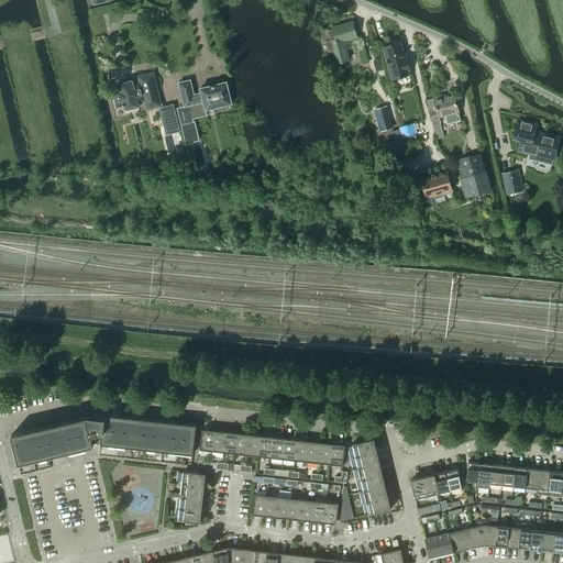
[(328,51),(333,50),(338,63),(349,59),(343,40),(356,36),(352,21),(332,28),(332,29),(328,31),(330,41),(326,42),(328,51)]
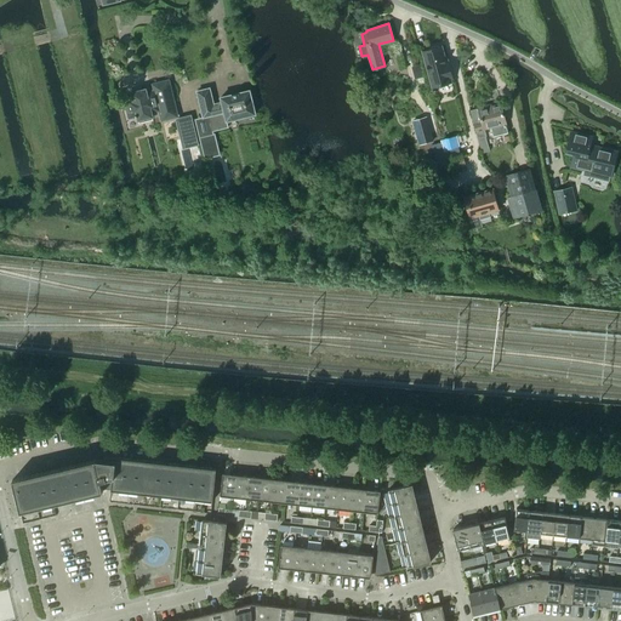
[(437,45),(431,46),(431,49),(422,51),(433,87),(451,81),(450,79),(453,78),(445,52),(444,53),(442,46),(439,46),(437,45)]
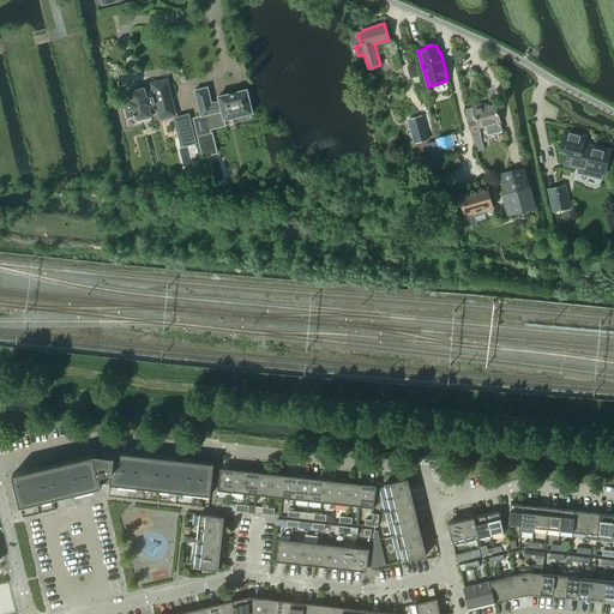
[(416,64),(409,66),(413,78),(419,76),(416,64)]
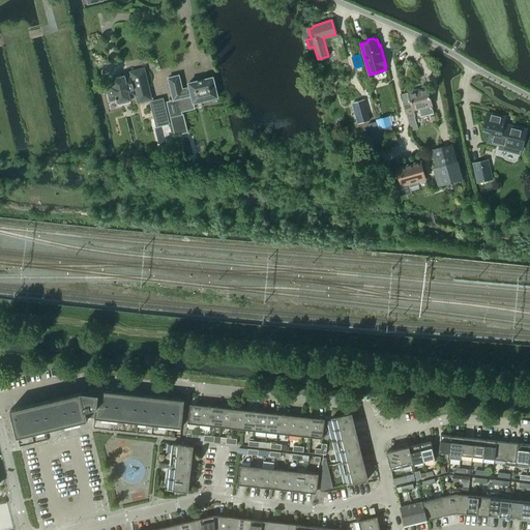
[(113,82),(106,83),(110,100),(115,99),(117,98),(118,102),(129,99),(129,96),(136,94),(138,102),(151,98),(144,68),(130,71),(131,77),(125,79),(124,76),(112,79),(113,82)]
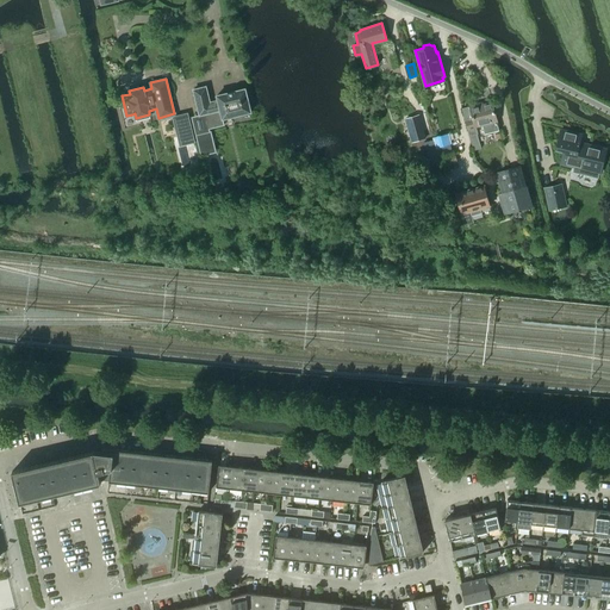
[(206,86),(193,89),(199,114),(205,113),(209,128),(224,124),(223,118),(232,116),(241,114),(241,113),(250,111),(246,88),(235,91),(226,93),(217,95),(218,100),(210,103),(209,98),(207,93),(206,86)]
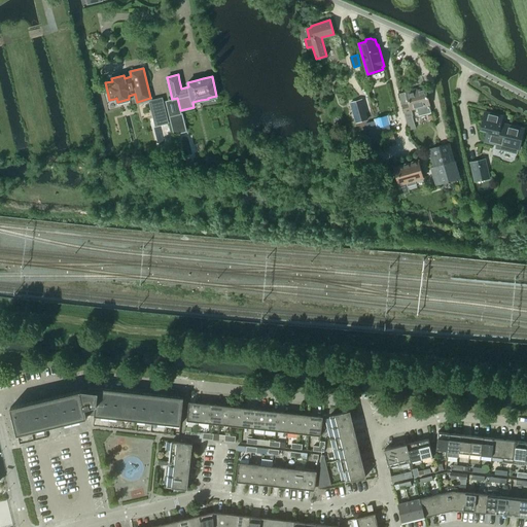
[(419,115),(431,112),(429,104),(425,89),(414,91),(413,90),(406,91),(407,93),(400,94),(402,101),(406,113),(405,113),(408,125),(410,130),(416,128),(414,123),(412,111),(411,109),(417,107),(419,115)]
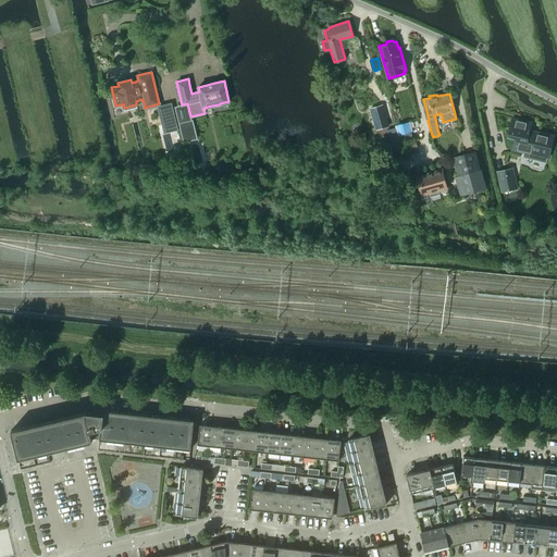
[(171,103),(159,107),(163,124),(175,122),(171,103)]
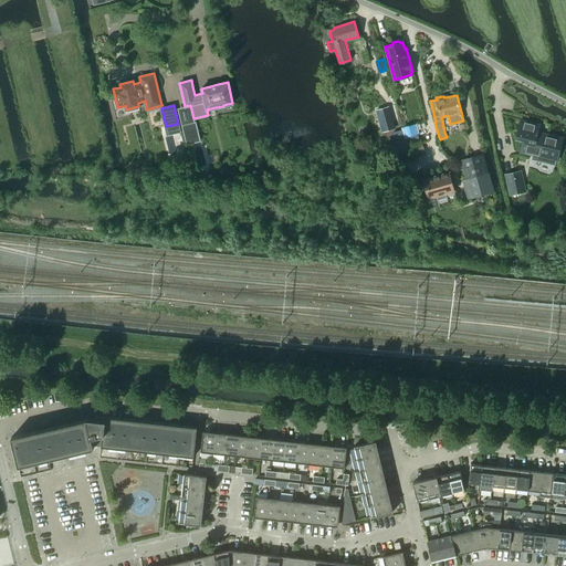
[(376,109),(383,132),(394,128),(388,106),(376,109)]
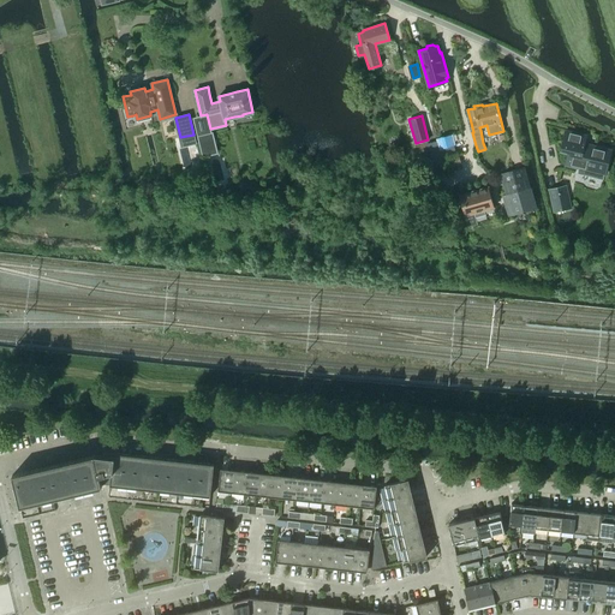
[(590,145),(589,145),(584,144),(586,136),(566,131),(561,150),(568,151),(565,165),(579,167),(578,173),(603,179),(604,174),(610,150),(590,145)]
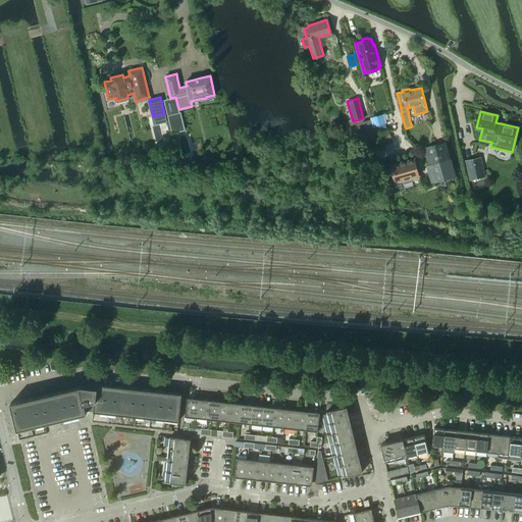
[(179,112),(167,115),(172,133),(176,132),(175,127),(184,125),(179,112)]
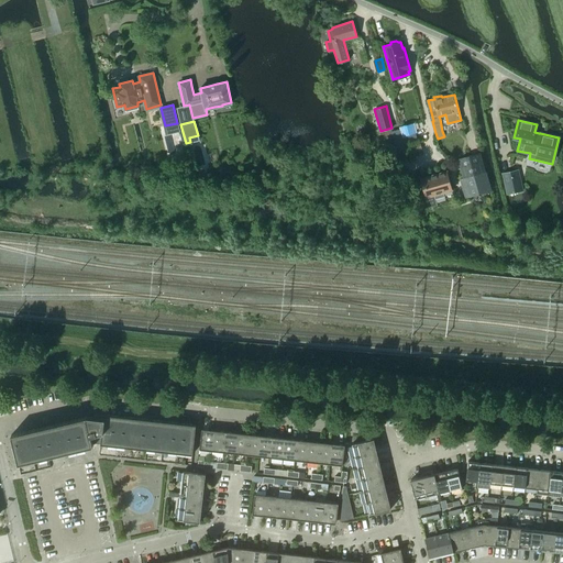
[(403,133),(405,142),(418,139),(416,130),(403,133)]
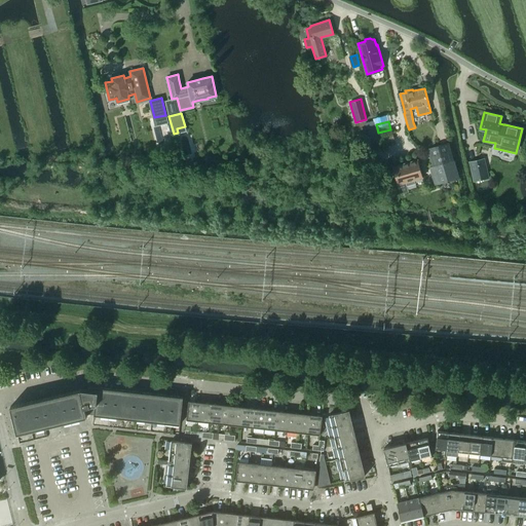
[(426,149),(433,166),(453,160),(448,143),(426,149)]
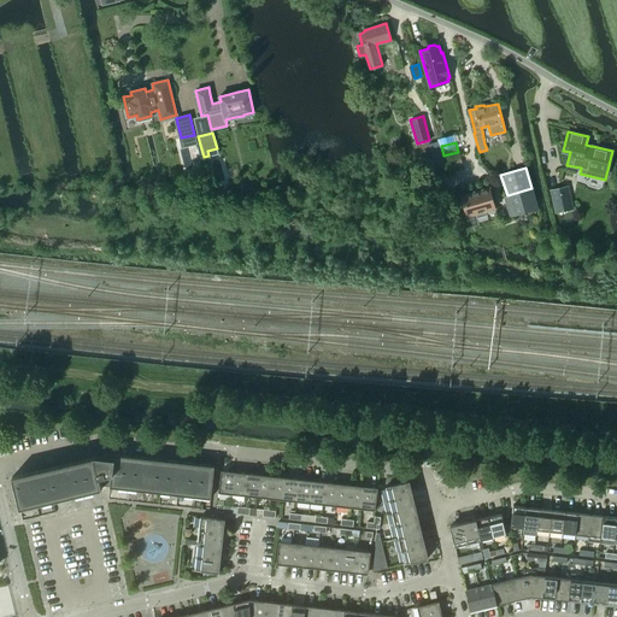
[(575,211),(569,186),(550,191),(554,215),(575,211)]
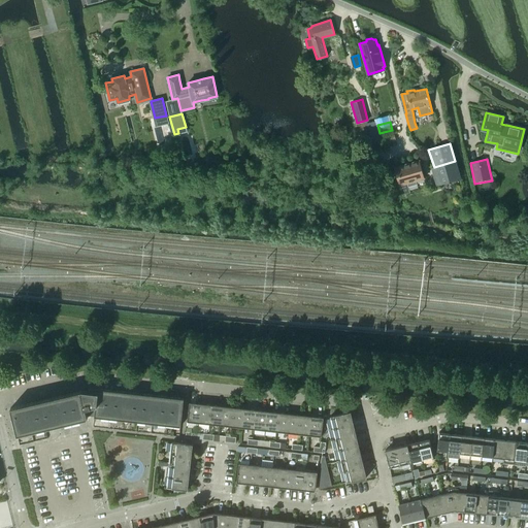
[(419,160),(394,167),(399,185),(407,183),(408,186),(417,184),(416,179),(424,177),(419,160)]
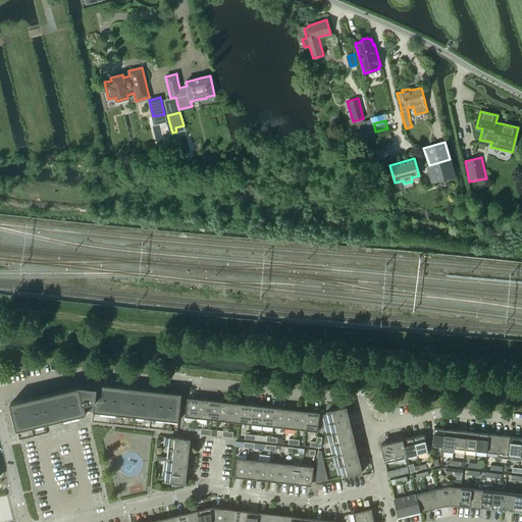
[(429,165),(427,166),(431,180),(432,180),(433,183),(455,176),(450,159),(429,165)]
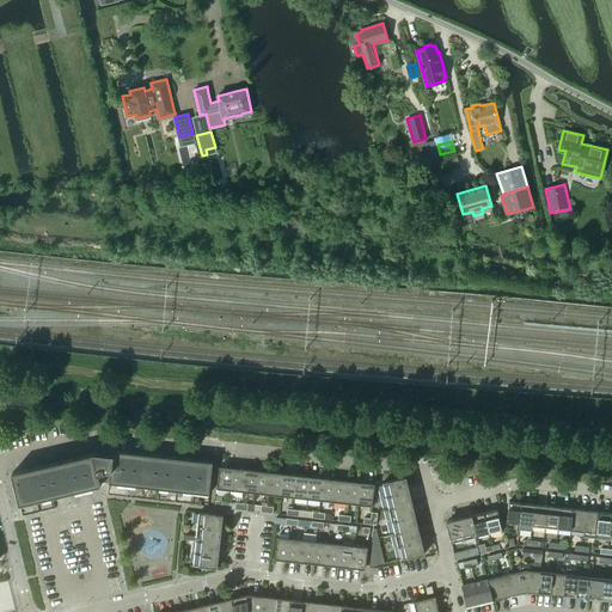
[(103,448),(103,453),(93,453),(12,472),(20,505),(102,484),(101,482),(209,494),(213,461),(103,448)]
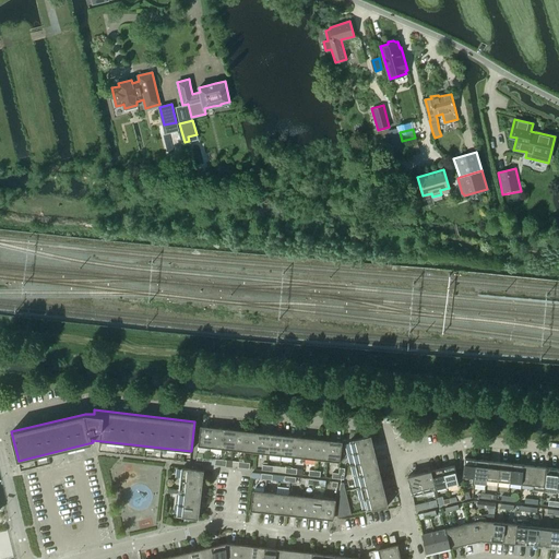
[(199,445),(211,448),(213,427),(201,426),(199,445)]
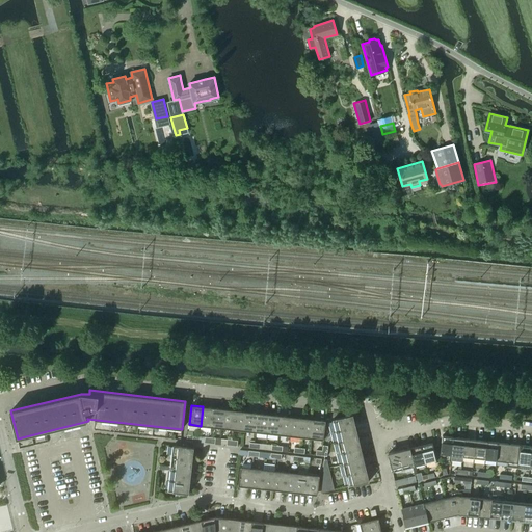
[(201,426),(211,427),(214,407),(203,406),(201,426)]
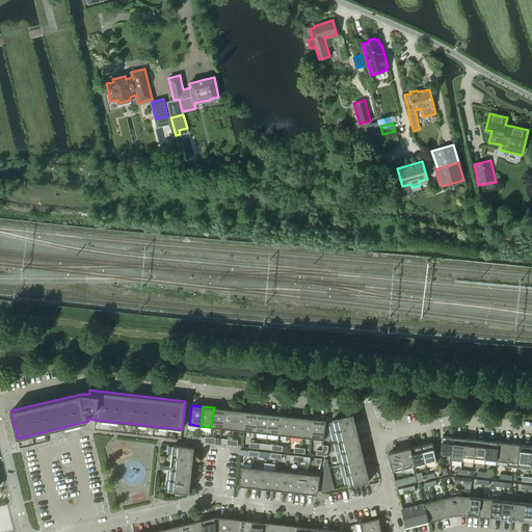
[(211,427),(222,428),(224,408),(214,407),(211,427)]
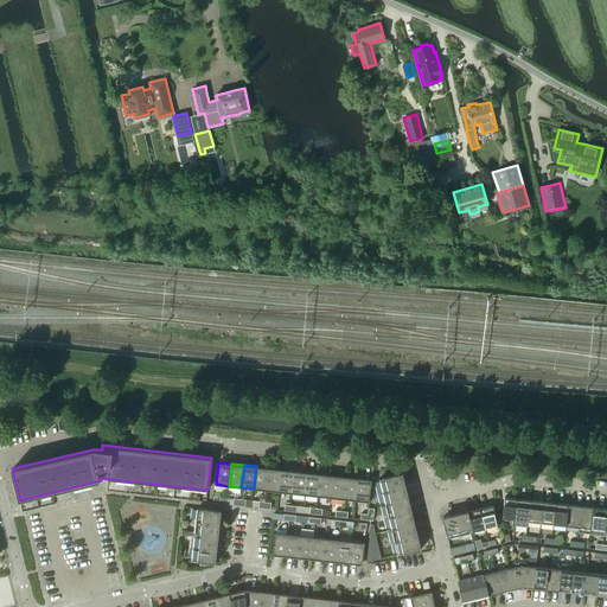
[(254,489),(267,490),(269,468),(256,466),(254,489)]
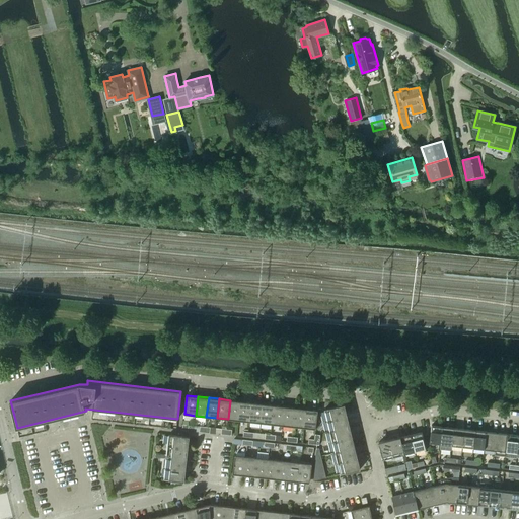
[(228,419),(239,420),(241,401),(230,400),(228,419)]
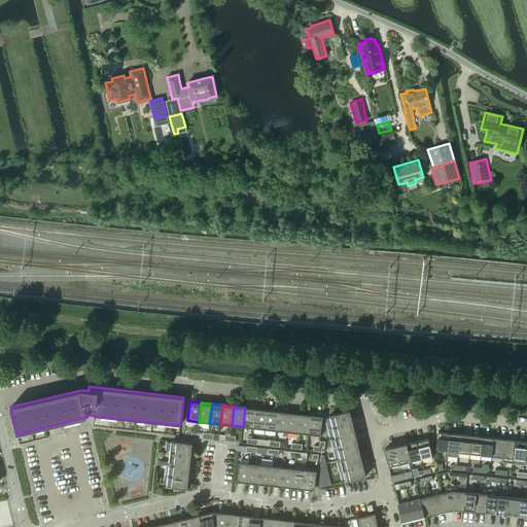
[(243,426),(253,428),(256,409),(245,408),(243,426)]
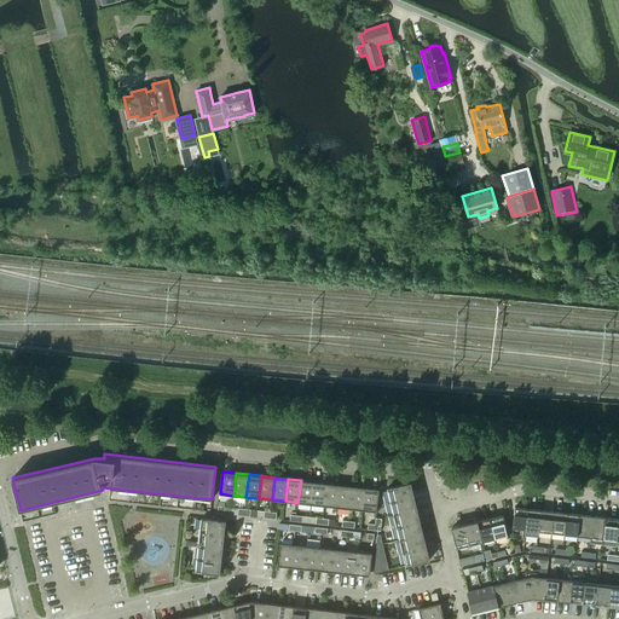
[(298,503),(311,504),(313,481),(301,480),(298,503)]
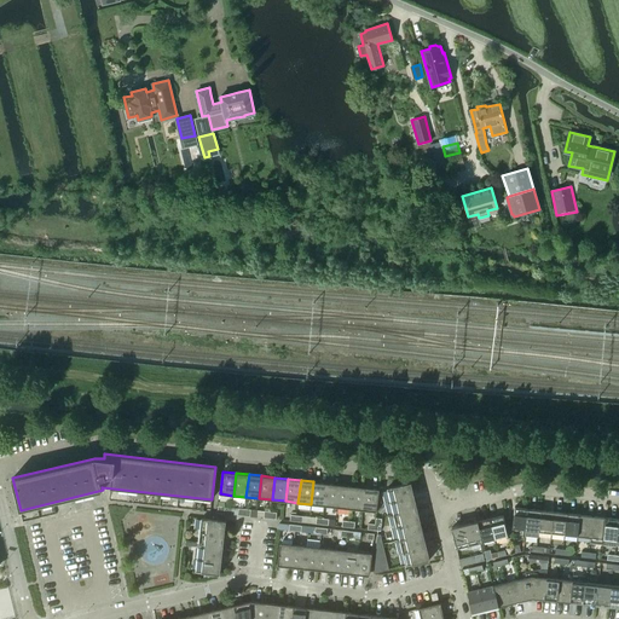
[(311,504),(324,505),(327,484),(313,481),(311,504)]
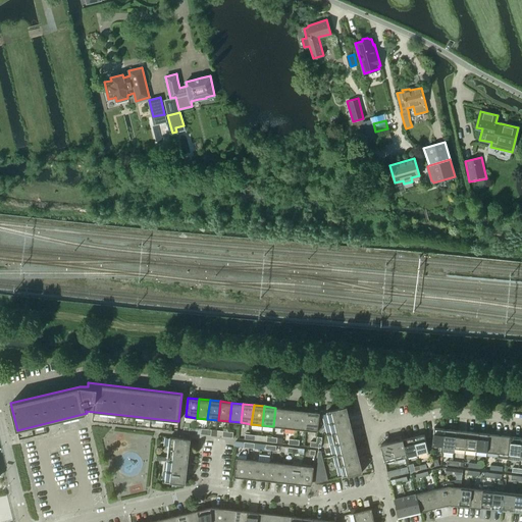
[(326,411),(331,433),(352,428),(347,407),(326,411)]
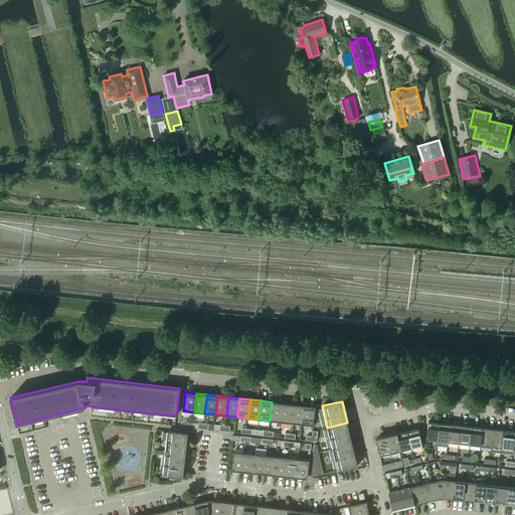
[(270,420),(281,421),(283,403),(272,402),(270,420)]
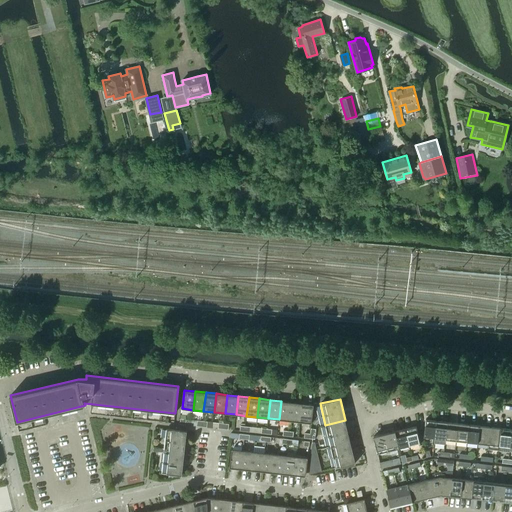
[(279,419),(289,420),(292,402),(281,401),(279,419)]
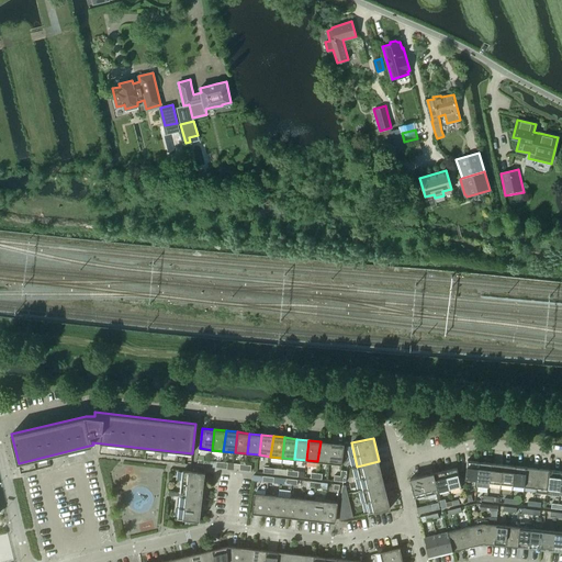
[(317,461),(329,463),(332,442),(321,441),(317,461)]
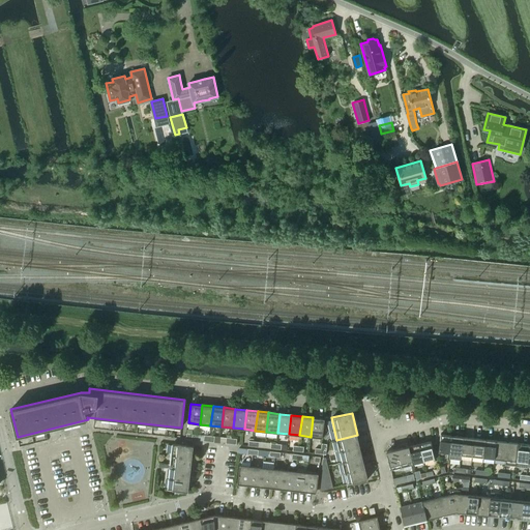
[(313,417),(311,437),(322,438),(324,418),(313,417)]
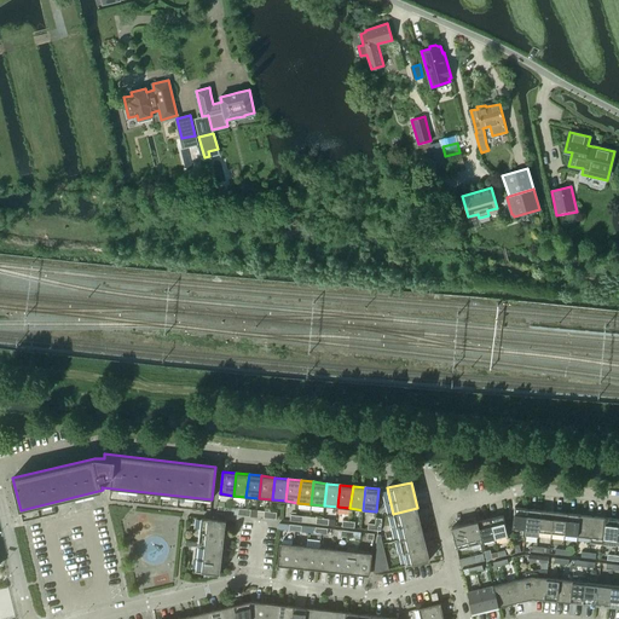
[(512,528),(526,530),(528,508),(514,507),(512,528)]
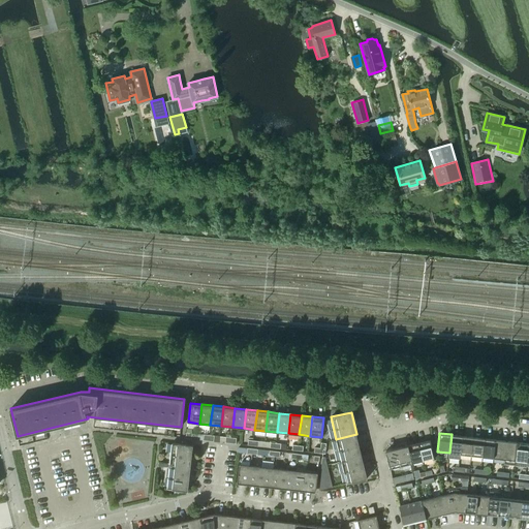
[(336,439),(341,461),(362,456),(356,434),(336,439)]
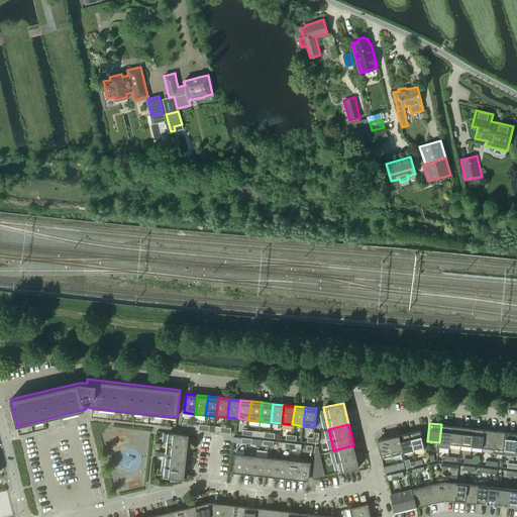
[(449,448),(449,443),(451,425),(441,424),(439,442),(438,447),(449,448)]
